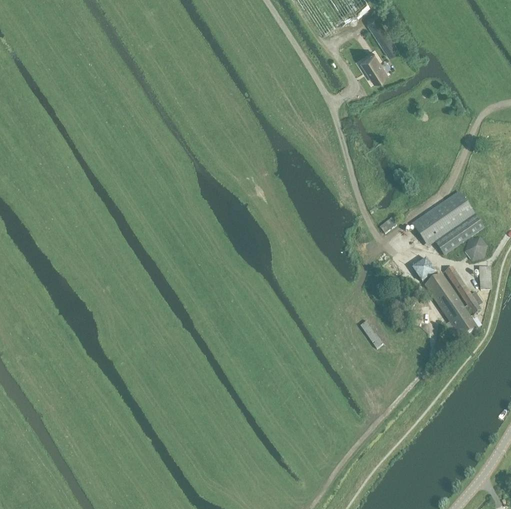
[(298,0),(321,35),(368,5),(365,0),(298,0)]
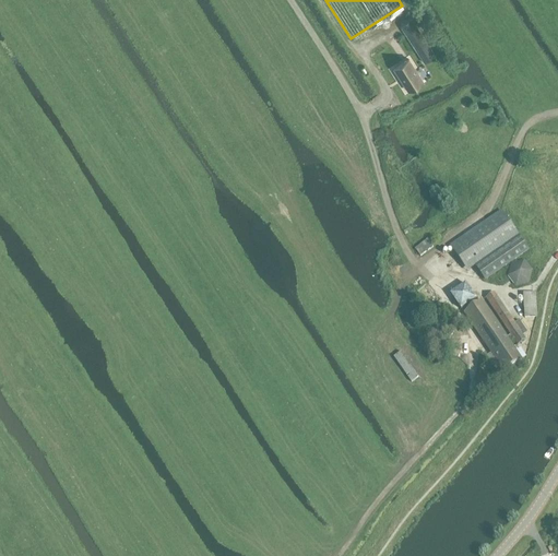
[(400,23),(424,59),(434,52),(411,15),(400,23)]
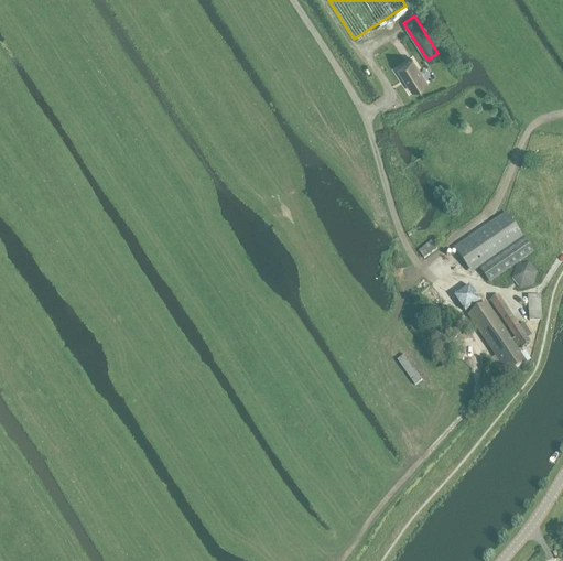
[(411,56),(397,66),(405,81),(405,83),(408,86),(409,86),(410,88),(425,78),(411,56)]
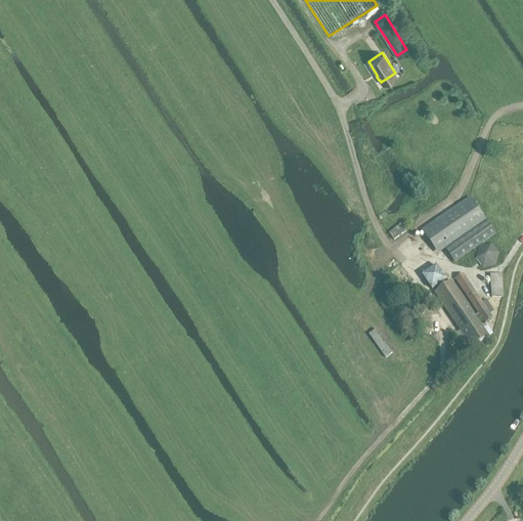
[(493,231),(480,211),(469,196),(422,228),(438,252),(444,247),(453,259),(493,231)]
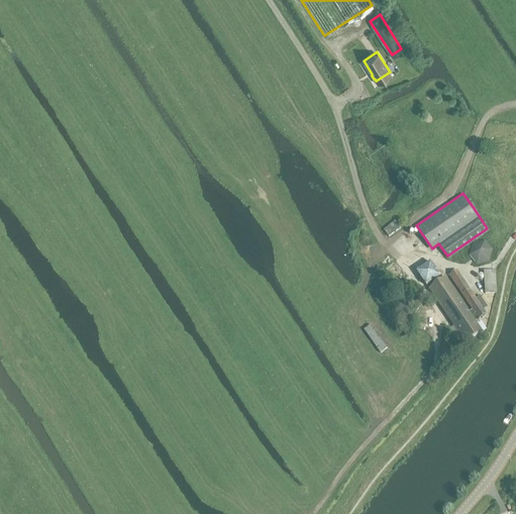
[(395,218),(383,226),(389,234),(401,225),(395,218)]
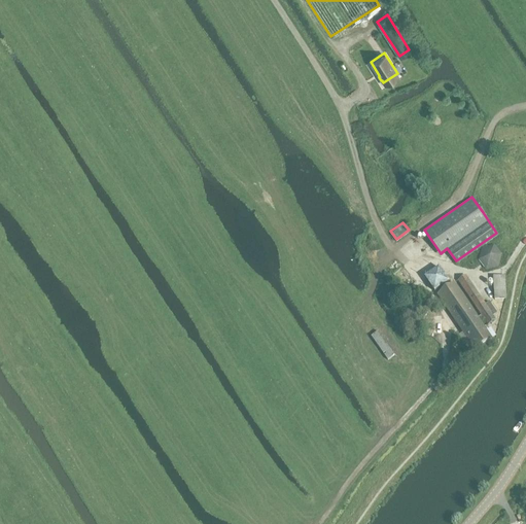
[(500,256),(499,253),(498,250),(495,249),(492,248),(489,249),(486,251),(485,254),(484,256),(485,259),(487,263),(489,264),(492,265),(495,264),(498,263),(499,259),(500,256)]
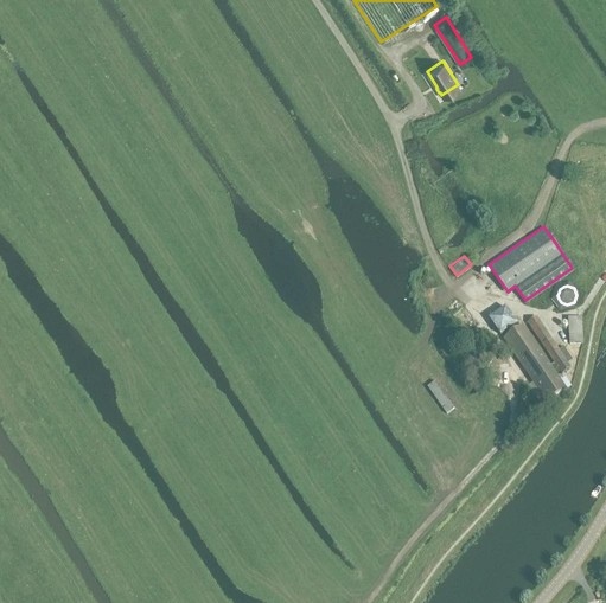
[(553,367),(557,365),(554,360),(550,363),(523,324),(518,327),(516,324),(517,322),(506,306),(490,316),(501,333),(508,328),(510,333),(504,337),(547,401),(566,387),(553,367)]
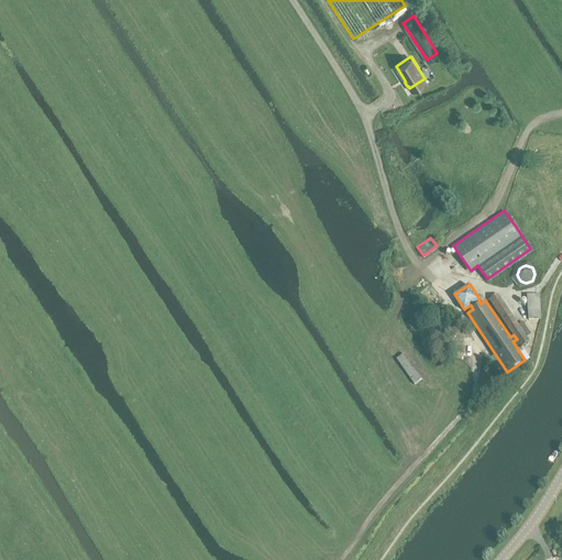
[(540,316),(538,292),(527,293),(528,316),(540,316)]
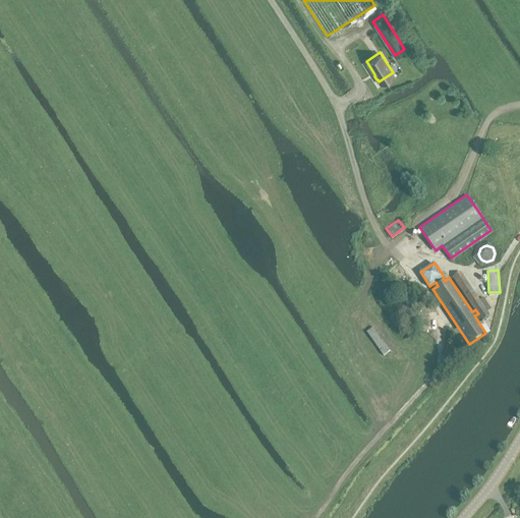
[(475,309),(478,313),(482,319),(489,313),(486,309),(490,307),(483,296),(479,298),(460,271),(452,276),(475,309)]
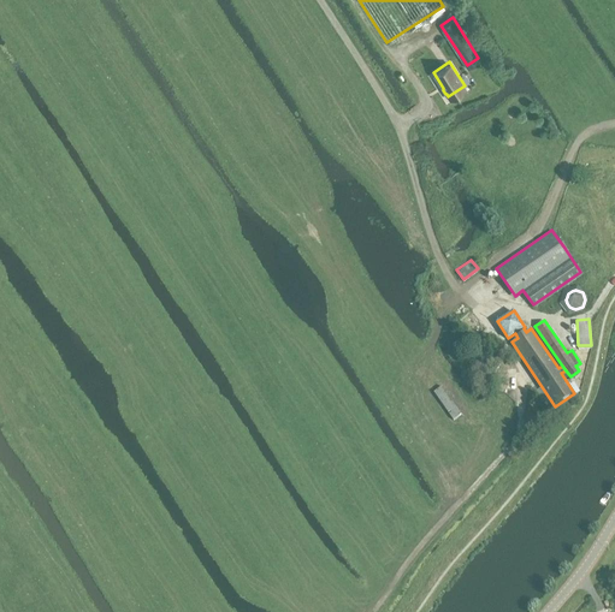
All buildings are outlined.
